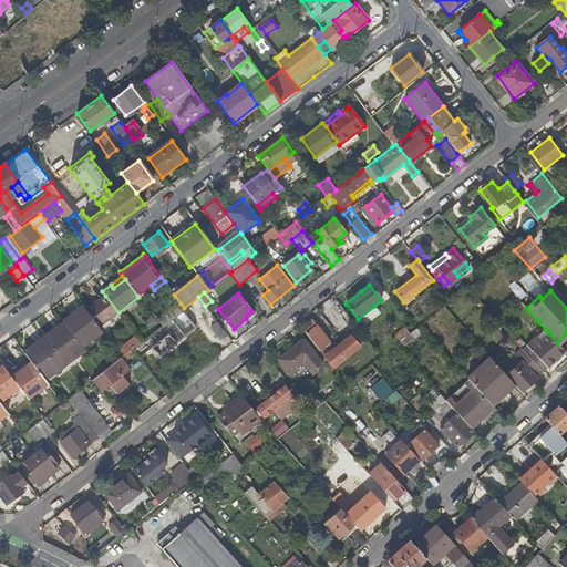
[(99,328),(119,312),(105,296),(85,310),(99,328)]
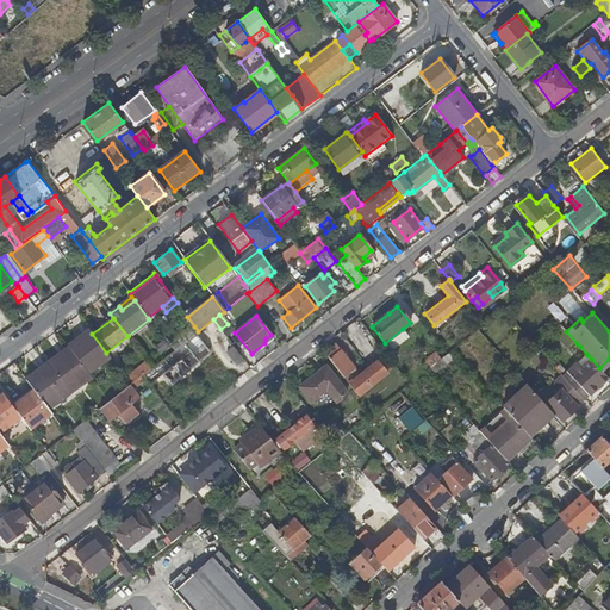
[(198,331),(194,327),(169,346),(174,350),(195,334),(198,331)]
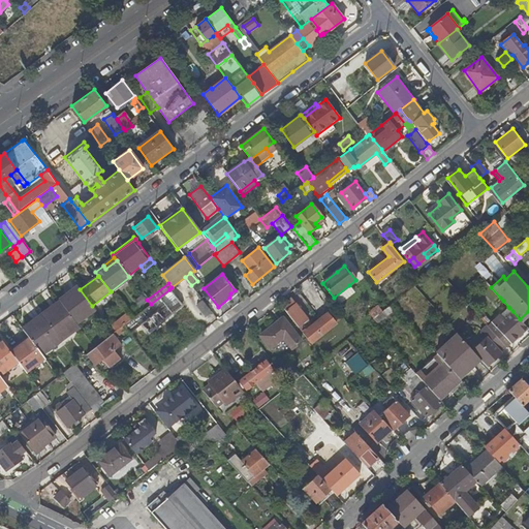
[(377,283),(372,287),(376,292),(381,288),(377,283)]
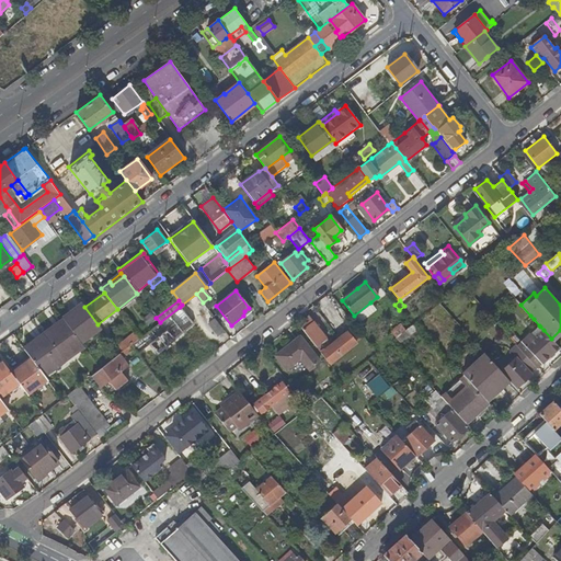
[(377,310),(370,302),(354,316),(361,323),(377,310)]
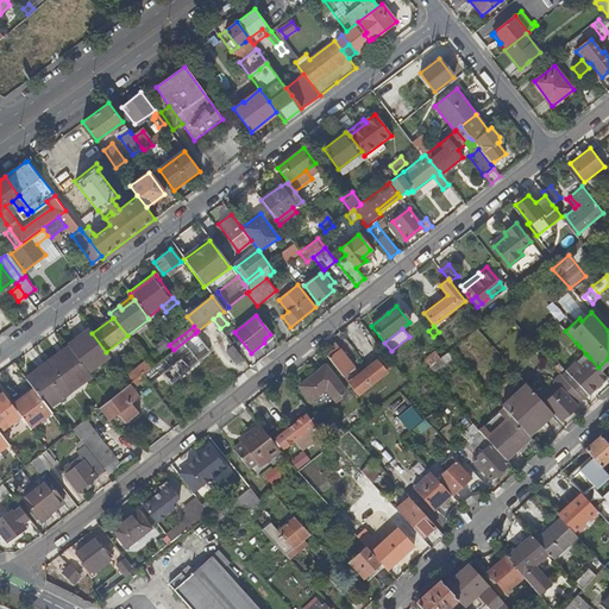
[(89,330),(68,346),(69,347),(87,372),(108,356),(106,352),(92,333),(89,330)]
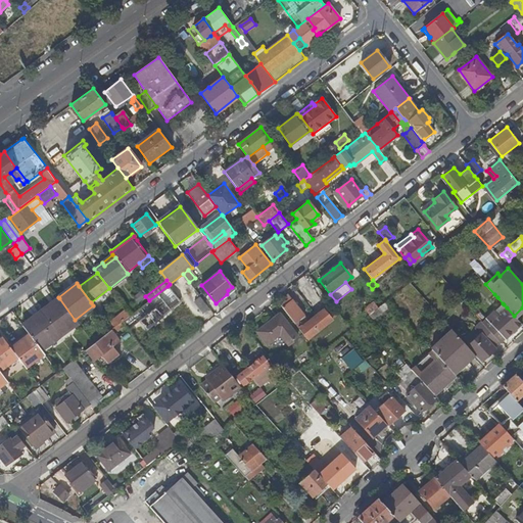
[(168,286),(149,300),(146,302),(141,307),(136,311),(122,322),(126,326),(129,331),(141,322),(146,329),(153,324),(155,322),(180,302),(168,286)]
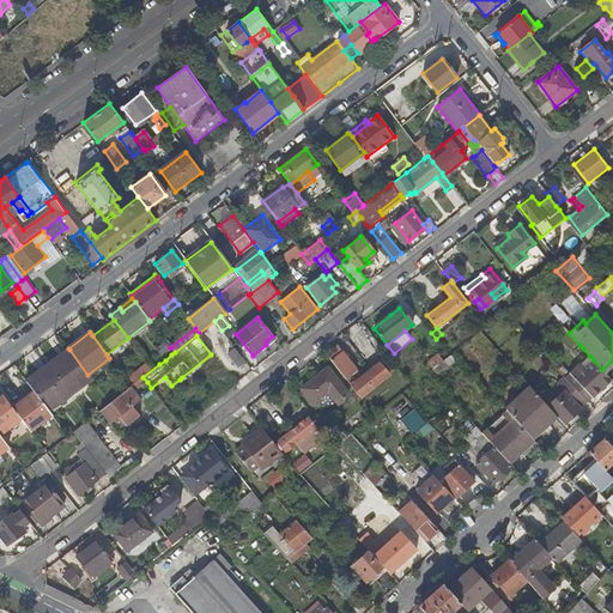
[(170,347),(165,341),(156,349),(165,360),(171,354),(175,352),(170,347)]
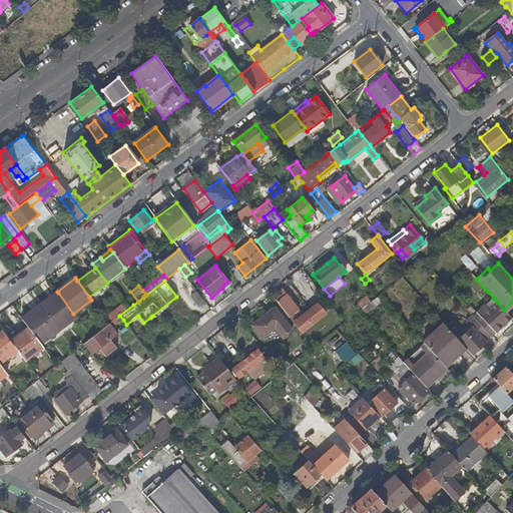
[(488,292),(485,289),(478,295),(481,298),(488,292)]
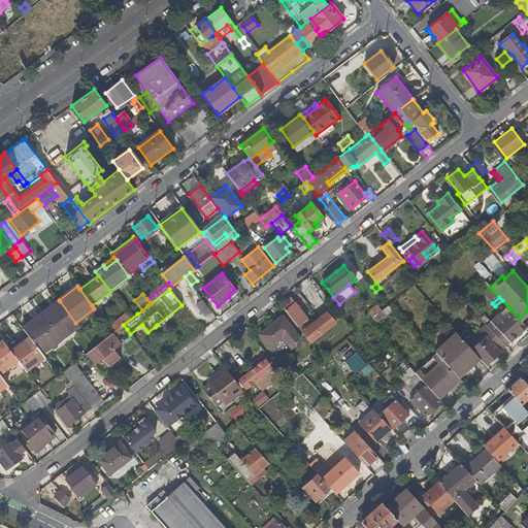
[(59,300),(59,299),(40,312),(41,315),(60,301),(59,300)]
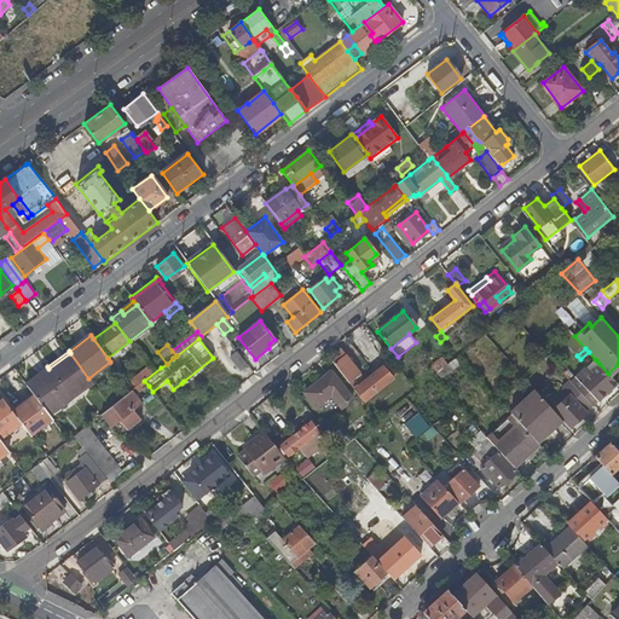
[(248,365),(237,351),(229,357),(239,371),(248,365)]
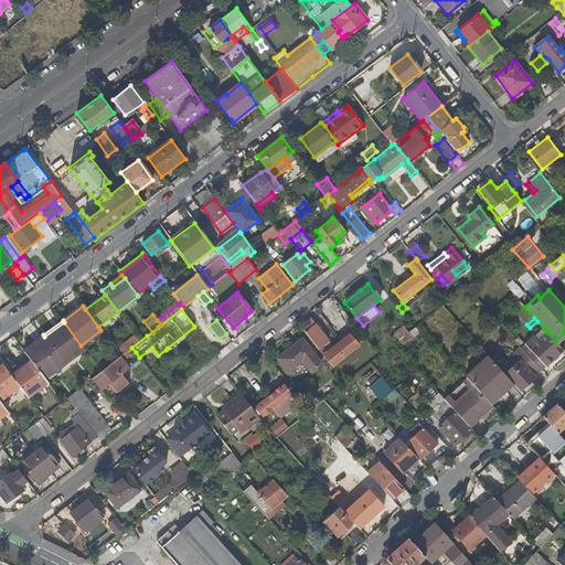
[(64,322),(44,337),(64,363),(84,349),(81,345),(64,322)]
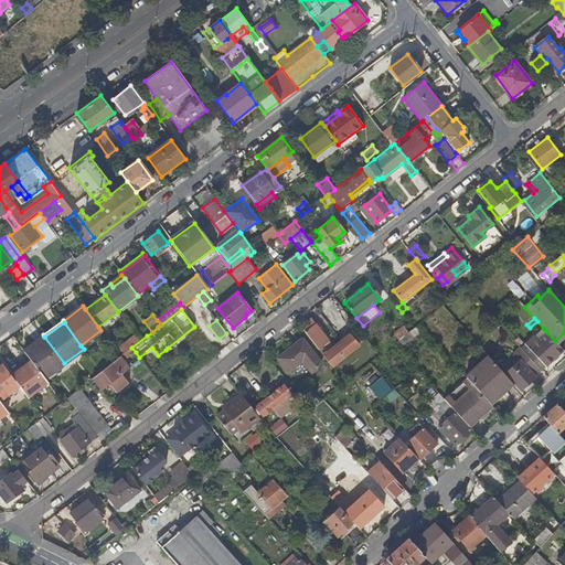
[(328,341),(319,330),(316,327),(313,324),(308,329),(304,323),(300,327),(331,365),(332,364),(366,338),(361,331),(353,338),(352,338),(329,355),(321,345),(328,341)]
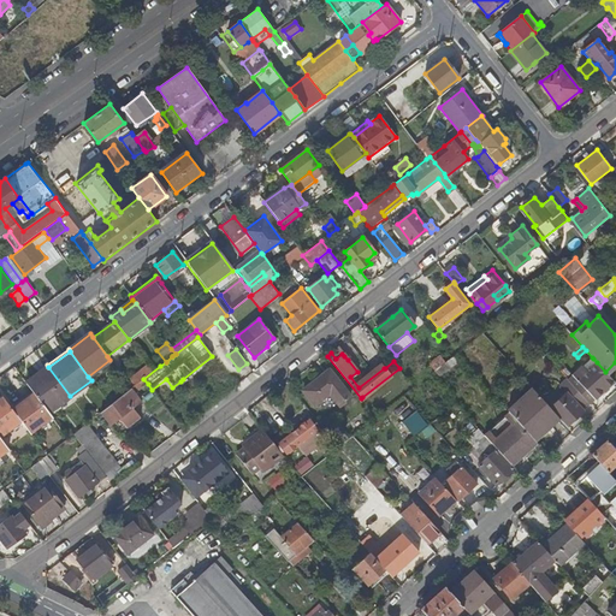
[(430,362),(434,371),(445,362),(439,355),(430,362)]
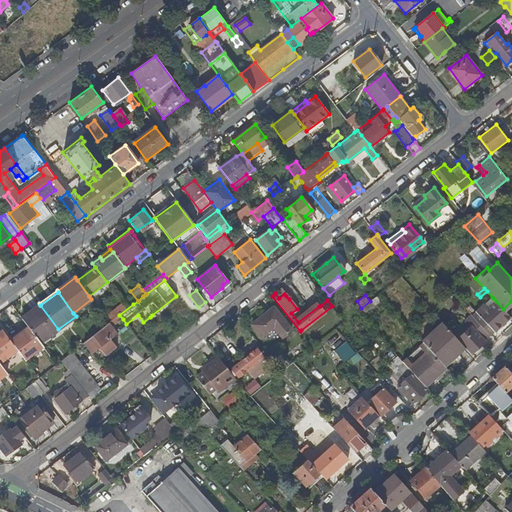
[(503,309),(496,301),(493,298),(492,297),(476,312),(472,315),(476,320),(482,326),(489,334),(490,335),(510,316),(503,309)]
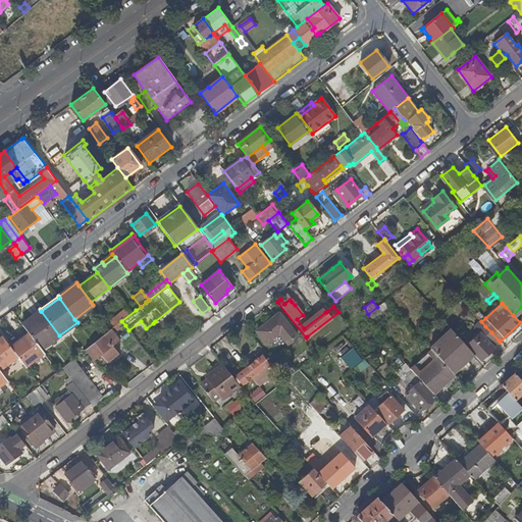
[(21,322),(22,324),(41,311),(40,309),(21,322)]
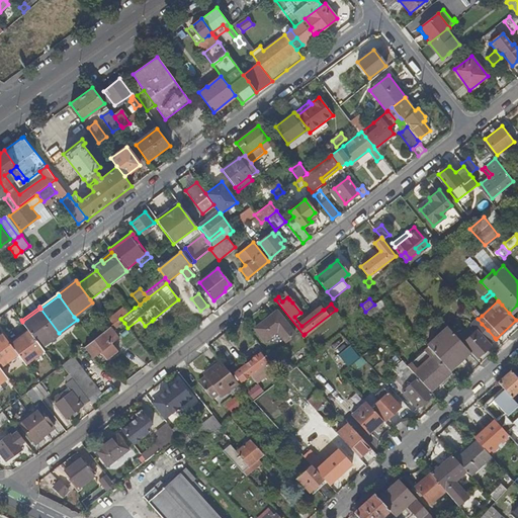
[(40,346),(59,333),(40,309),(22,322),(28,330),(40,346)]
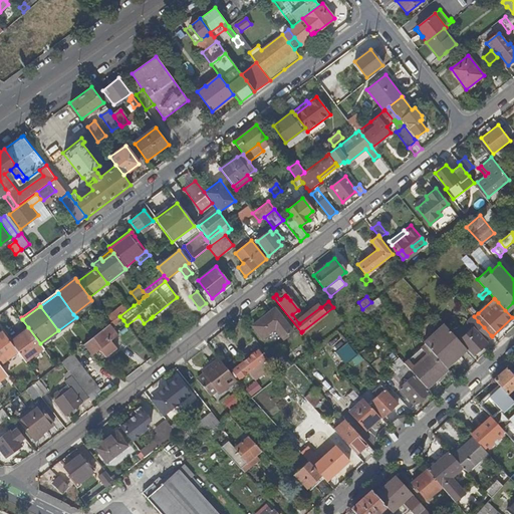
[(478,313),(472,306),(468,310),(473,315),(474,316),(478,313)]
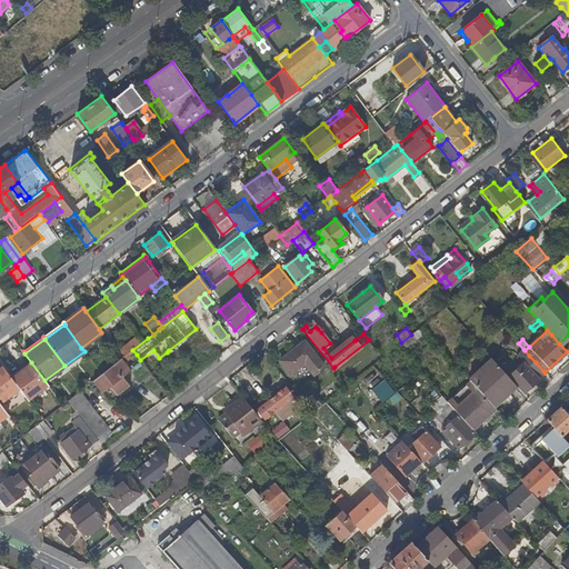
[(297,350),(296,349),(280,361),(291,375),(306,363),(315,376),(325,367),(306,343),(297,350)]
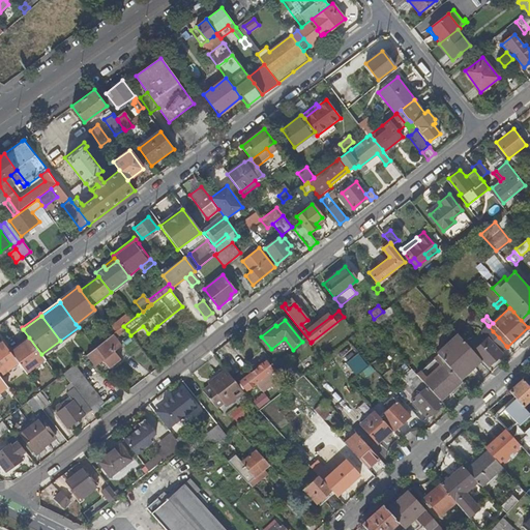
[(451,327),(459,334),(462,331),(455,324),(451,327)]
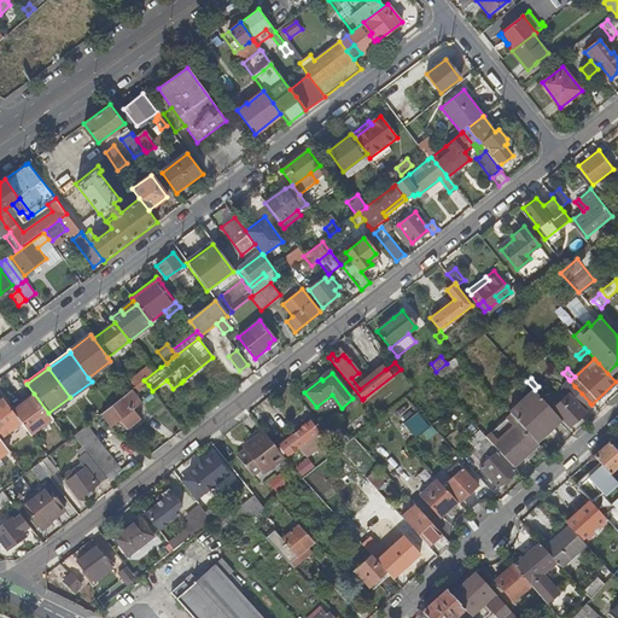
[(582,394),(575,386),(570,380),(569,379),(560,386),(565,391),(548,407),(561,421),(567,427),(584,412),(583,410),(590,403),(582,394)]
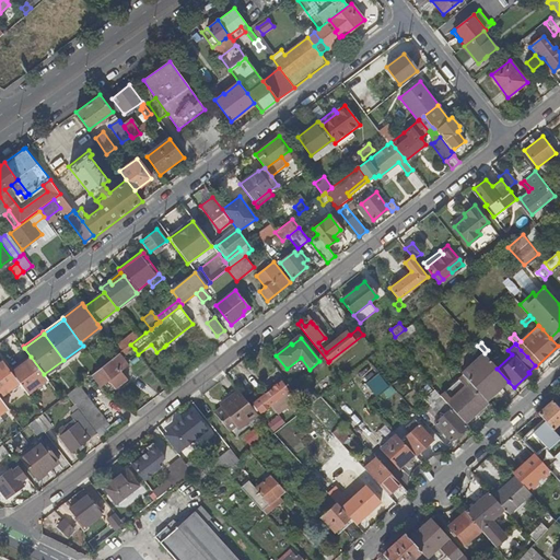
[(135,349),(130,345),(119,353),(118,354),(121,359),(135,349)]
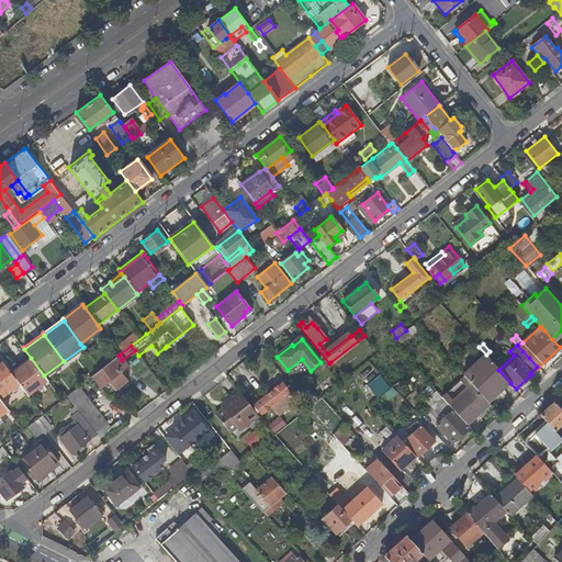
[(489,403),(510,383),(498,370),(485,355),(463,375),(464,375),(489,403)]
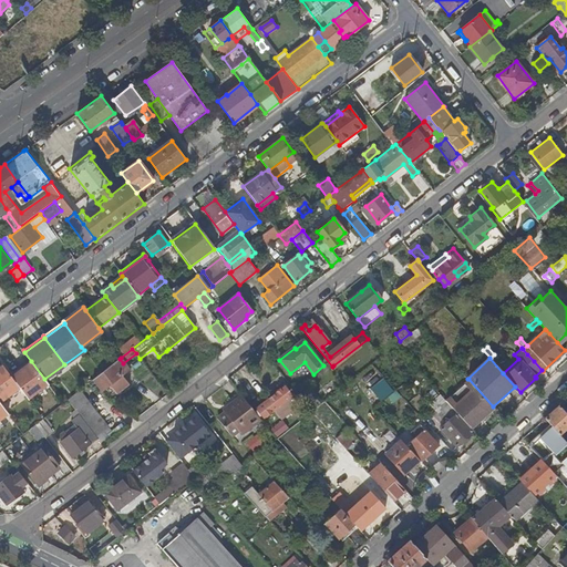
[(123,363),(120,359),(101,373),(92,380),(101,391),(109,385),(116,395),(129,385),(121,375),(129,370),(123,363)]
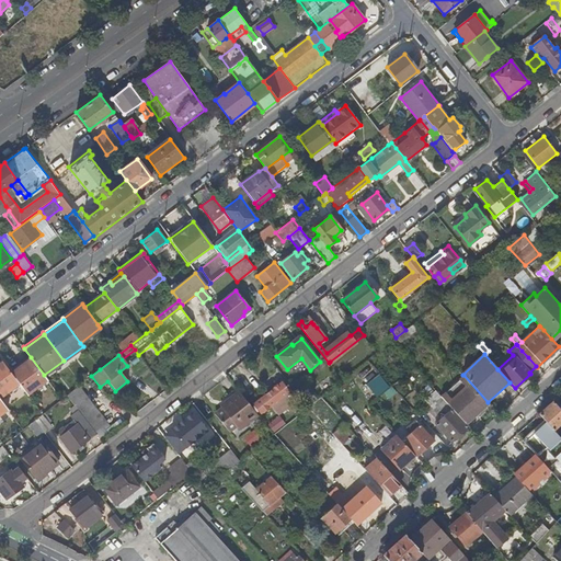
[(27,395),(36,388),(47,379),(44,375),(31,357),(20,366),(22,369),(13,376),(19,384),(21,387),(27,395)]
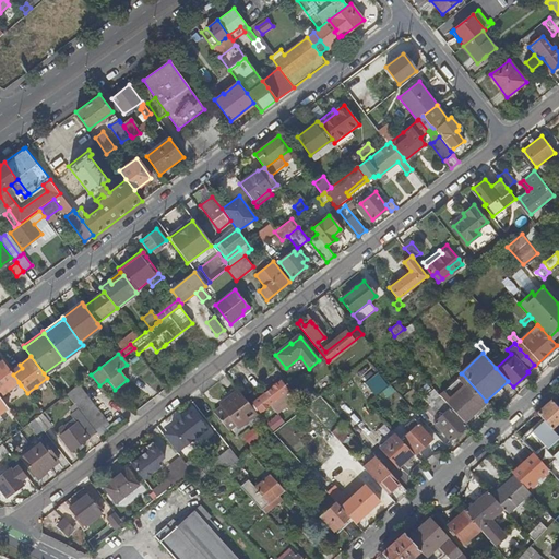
[(170,373),(158,357),(152,361),(164,378),(170,373)]
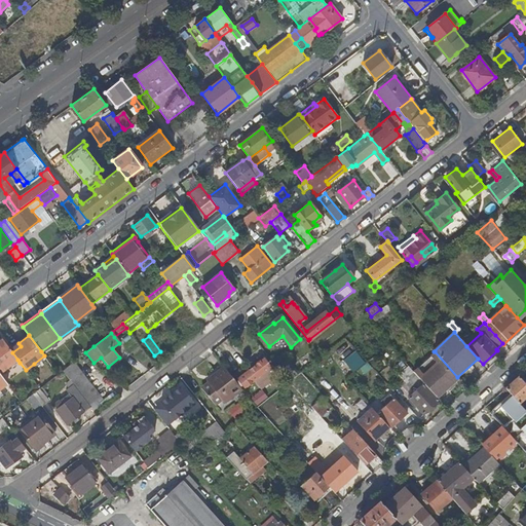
[(12,352),(2,339),(0,340),(0,372),(7,367),(17,360),(12,352)]
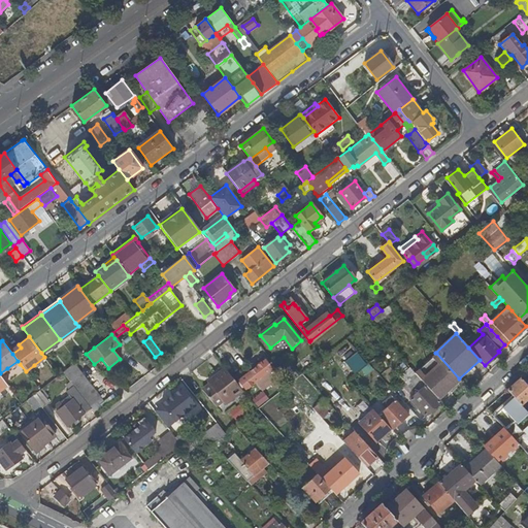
[(439,398),(459,380),(436,353),(416,372),(426,385),(439,398)]
